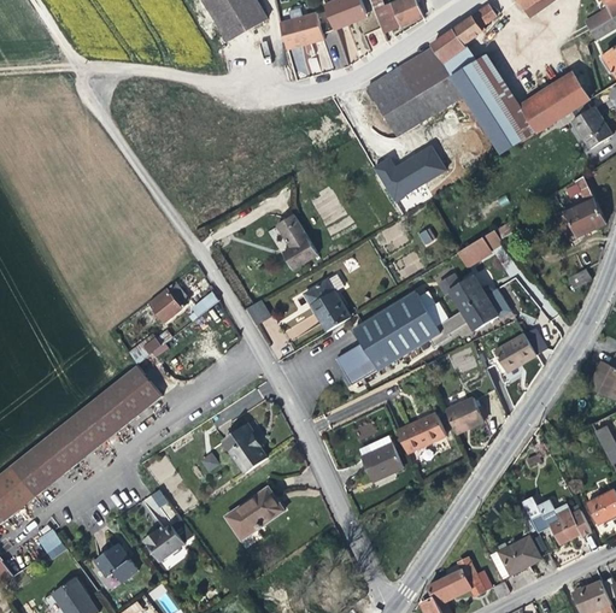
[(200,0),(227,45),(267,22),(253,0),(200,0)]
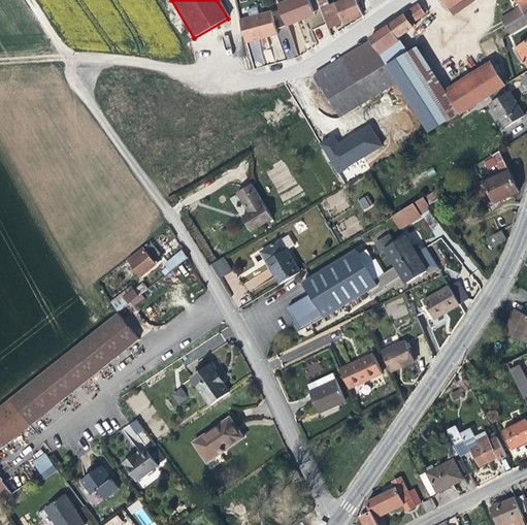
[(311,13),(305,0),(275,0),(273,1),(283,25),(299,19),(311,13)]
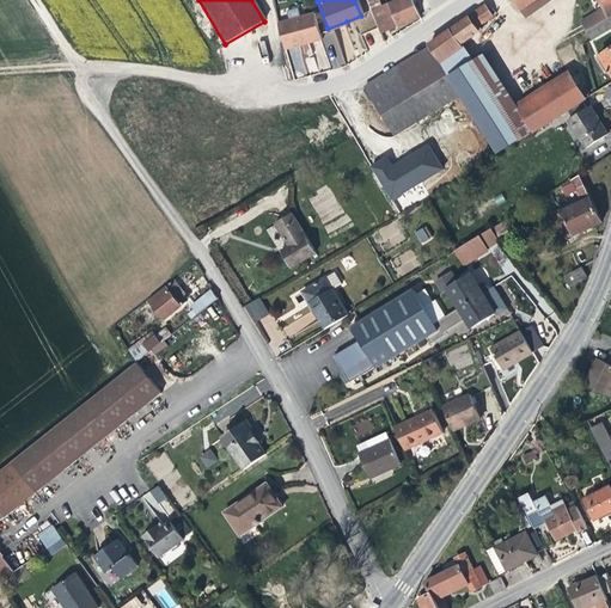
[(379,7),(376,0),(365,0),(370,11),(379,7)]
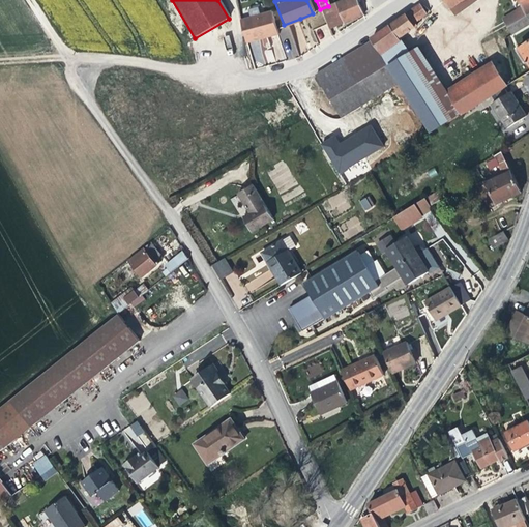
[(361,13),(355,0),(344,0),(328,6),(320,9),(327,29),(335,25),(361,13)]
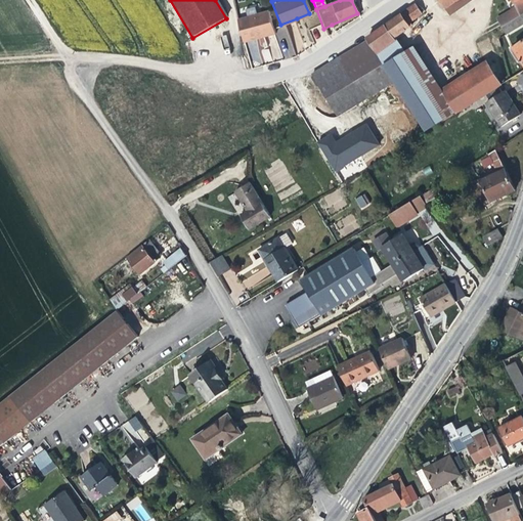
[(366,37),(368,39),(376,50),(394,37),(411,26),(408,22),(427,8),(421,0),(366,37)]
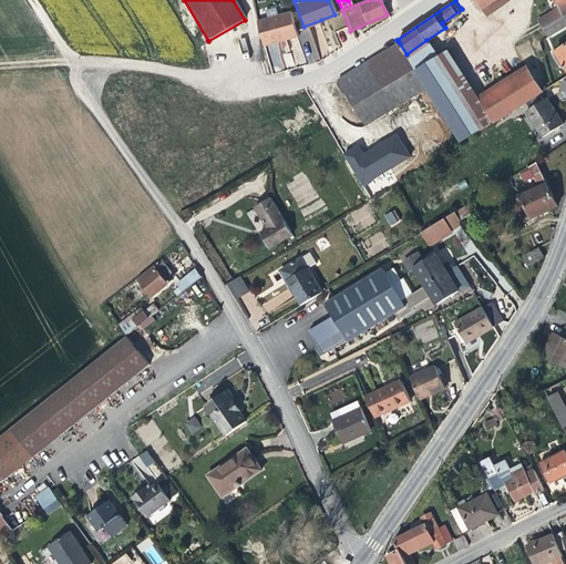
[(486,0),(480,4),(487,16),(508,0),(486,0)]
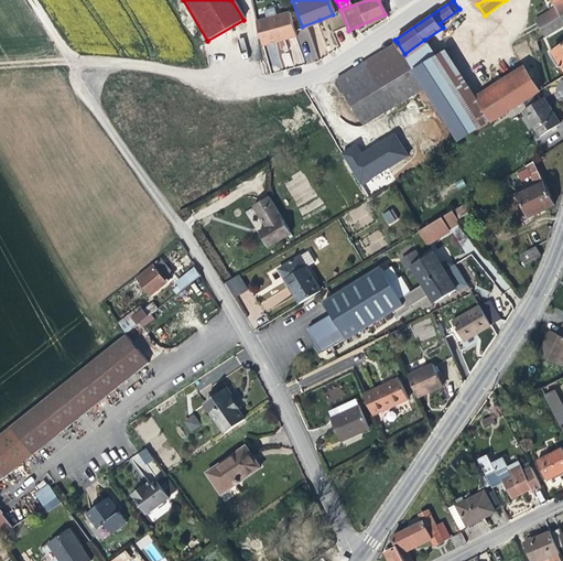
[(552,0),(555,7),(559,17),(562,13),(562,0),(552,0)]
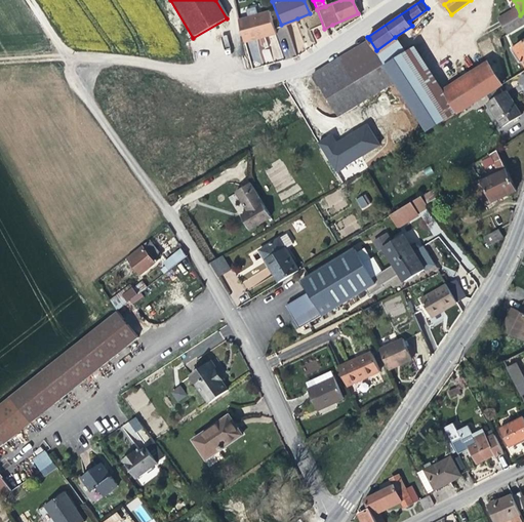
[(505,13),(496,18),(501,26),(520,15),(517,6),(505,13)]
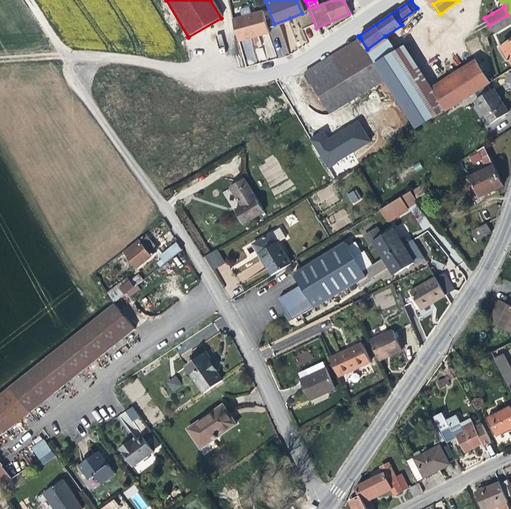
[(231,19),(236,41),(260,35),(267,33),(261,11),(231,19)]
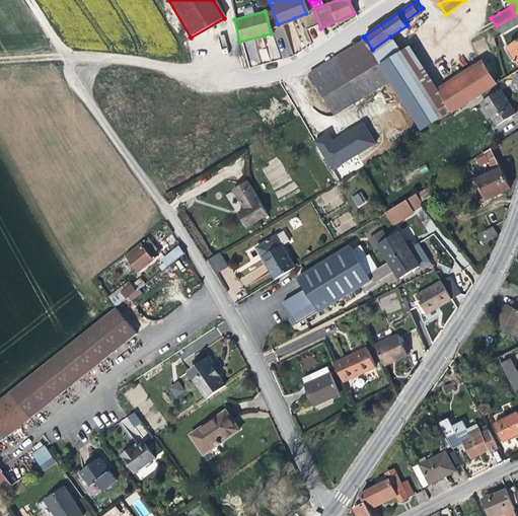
[(495,25),(499,32),(517,21),(517,12),(514,15),(496,25),(495,25)]
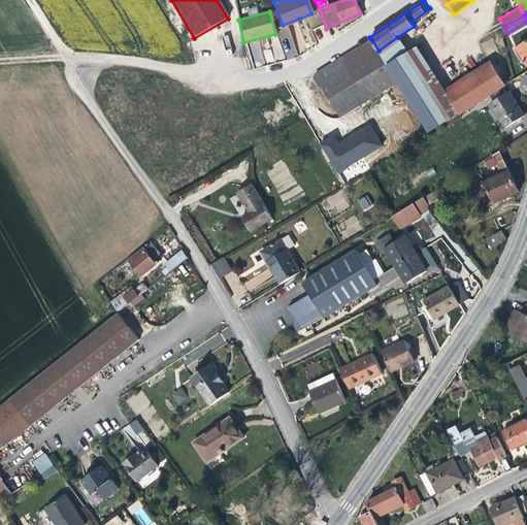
[(397,37),(379,51),(387,66),(407,53),(397,37)]
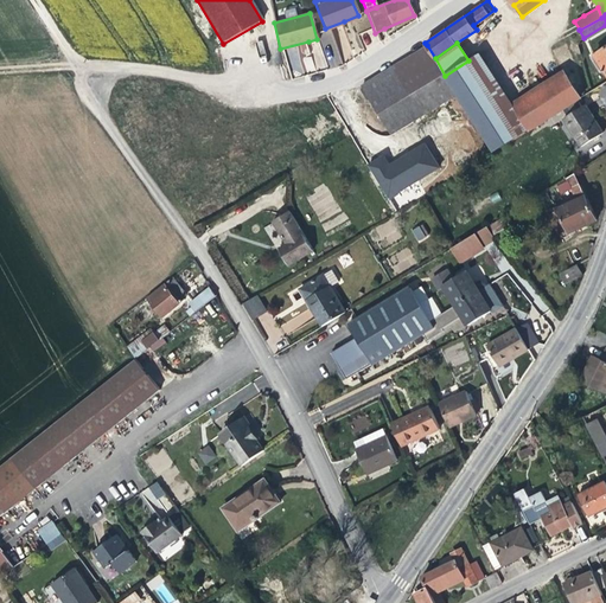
[(601,83),(605,79),(605,44),(582,59),(591,74),(594,72),(601,83)]
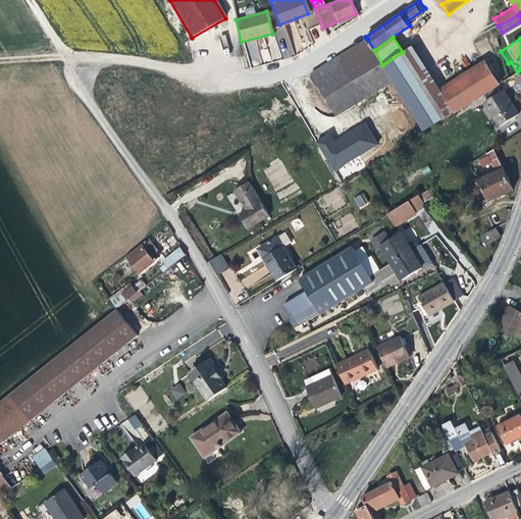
[(382,65),(374,50),(367,39),(310,72),(335,113),(392,81),(382,65)]
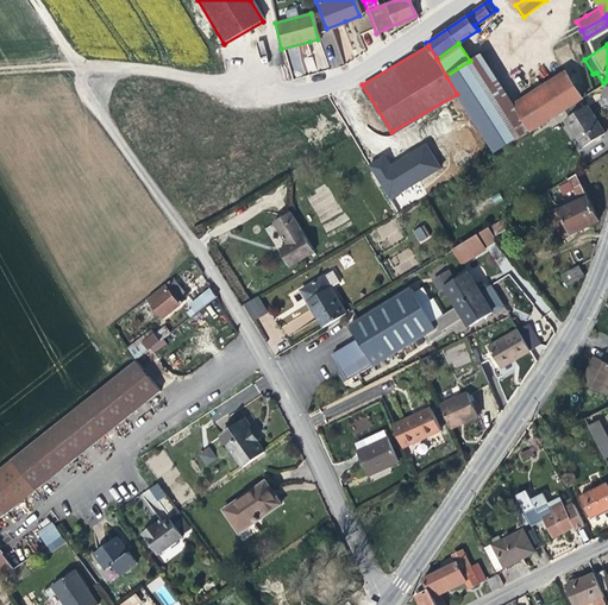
[(514,108),(480,54),(470,61),(446,76),(457,94),(495,151),(528,130),(514,108)]
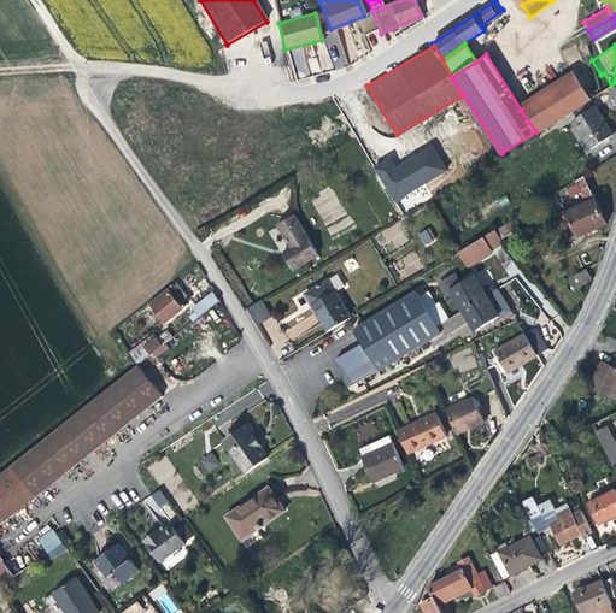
[(587,100),(588,99),(574,77),(521,110),(535,131),(559,117),(572,110),(587,100)]
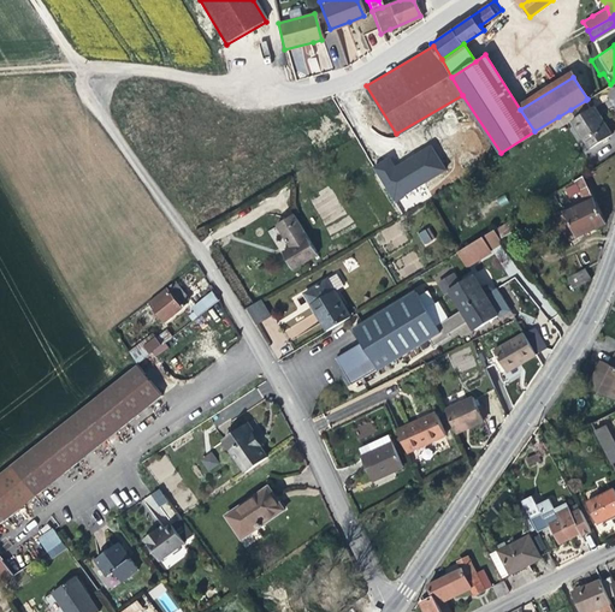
[(577,118),(591,108),(586,100),(571,110),(577,118)]
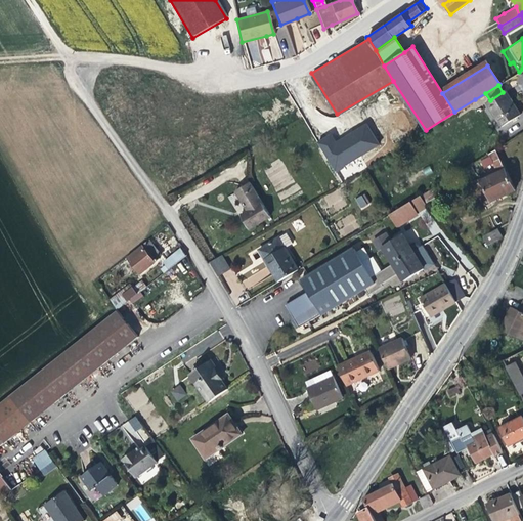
[(514,118),(520,115),(505,91),(503,92),(490,100),(486,102),(502,126),(514,118)]
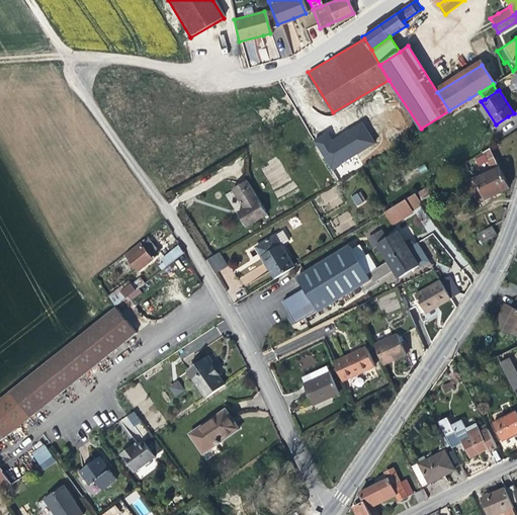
[(361,118),(330,136),(326,129),(312,137),(329,167),(374,142),(361,118)]
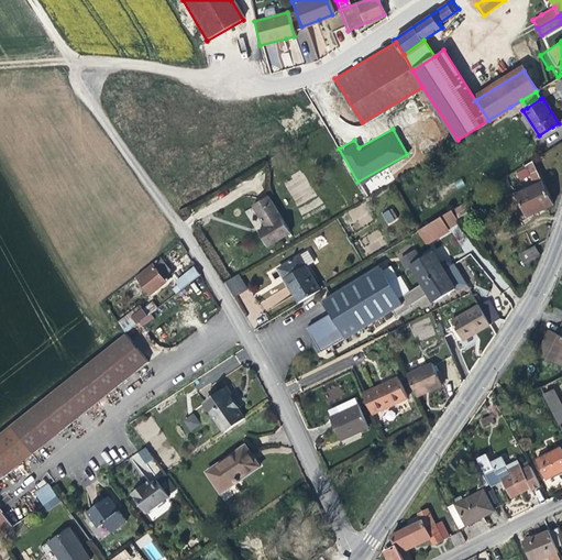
[(531,161),(524,165),(529,175),(537,171),(531,161)]
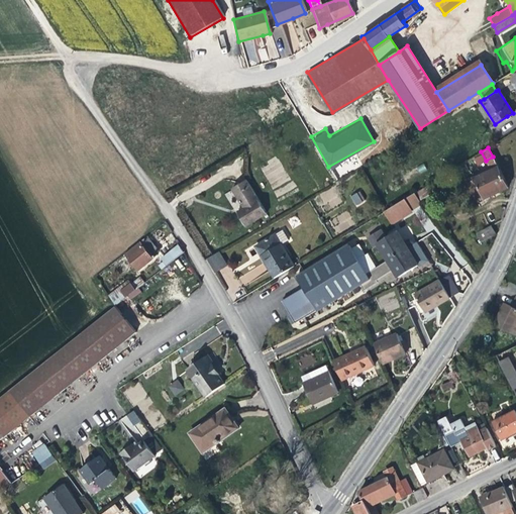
[(497,165),(493,157),(486,161),(490,169),(474,177),(485,198),(507,186),(497,165)]
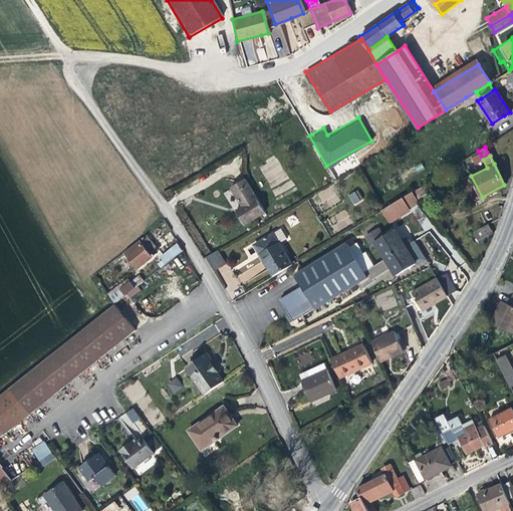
[(245,222),(265,210),(245,176),(231,184),(239,198),(242,203),(236,206),(245,222)]
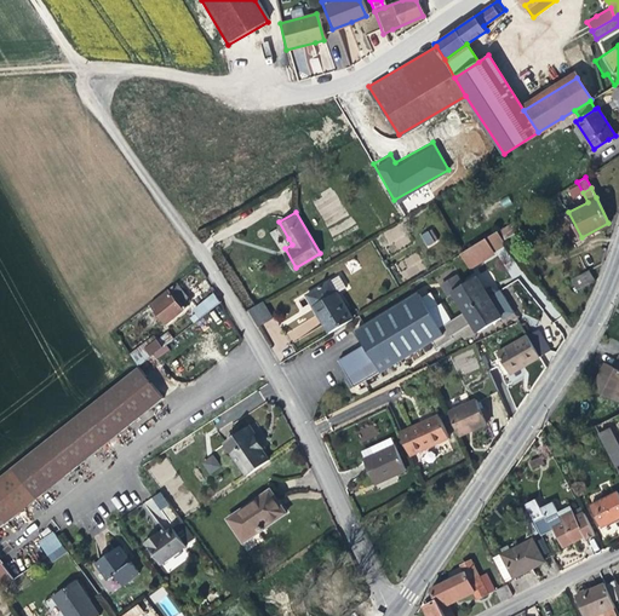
[(497,231),(503,239),(514,231),(510,224),(497,231)]
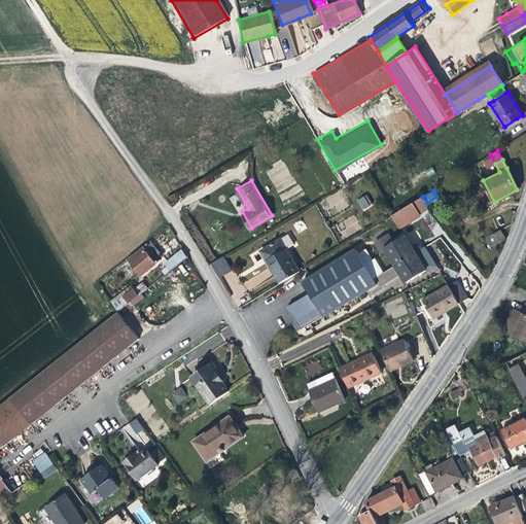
[(362,207),(372,201),(364,191),(355,198),(362,207)]
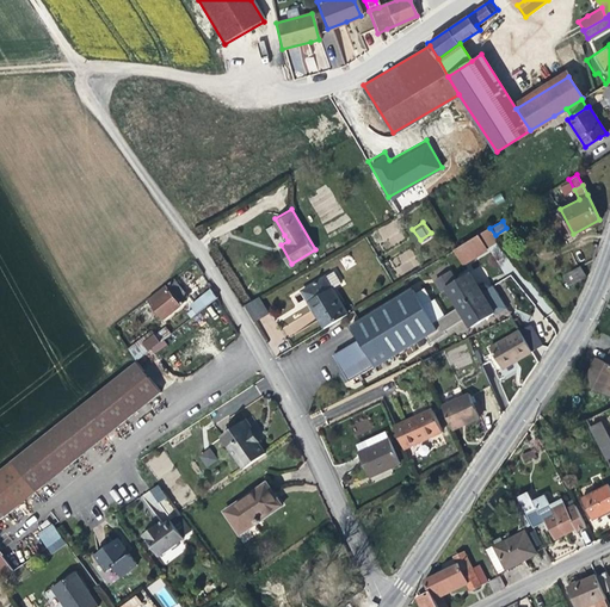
[(481,233),(488,245),(492,242),(498,239),(495,235),(490,228),(481,233)]
